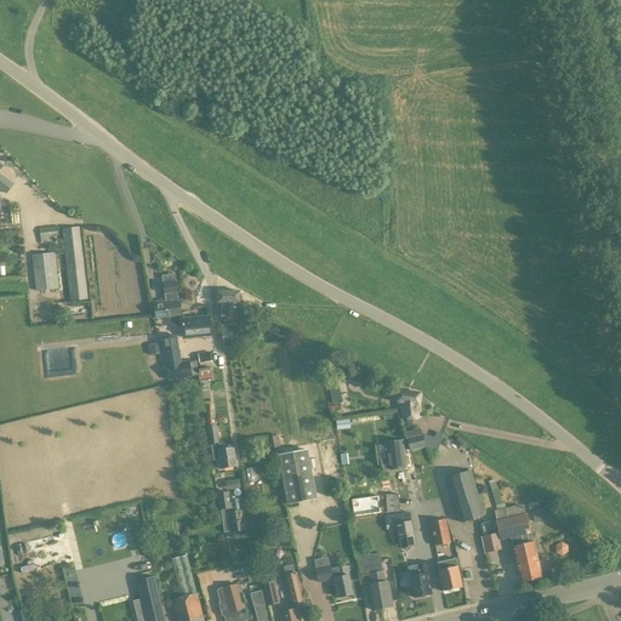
[(0,188),(6,194),(13,184),(0,174),(0,169),(3,166),(0,164),(0,188)]
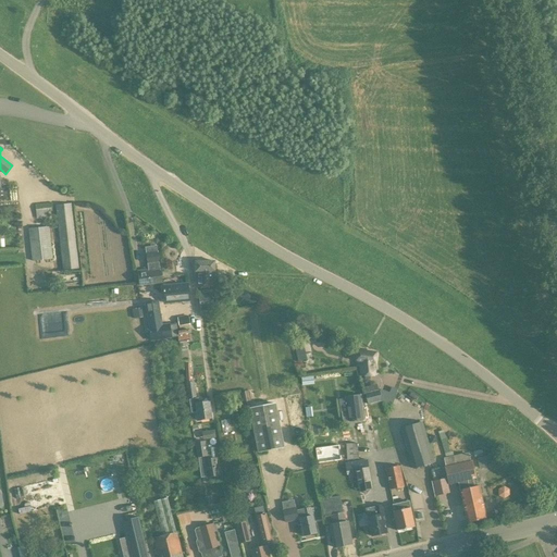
[(72,203),(56,205),(62,270),(78,269),(72,203)]
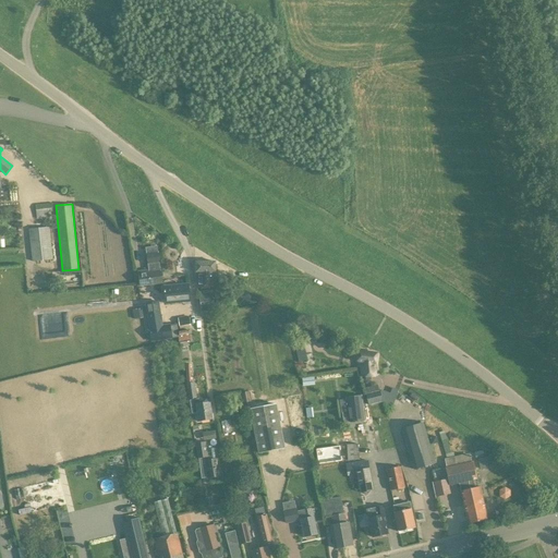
[(28,229),(32,262),(52,259),(49,227),(28,229)]
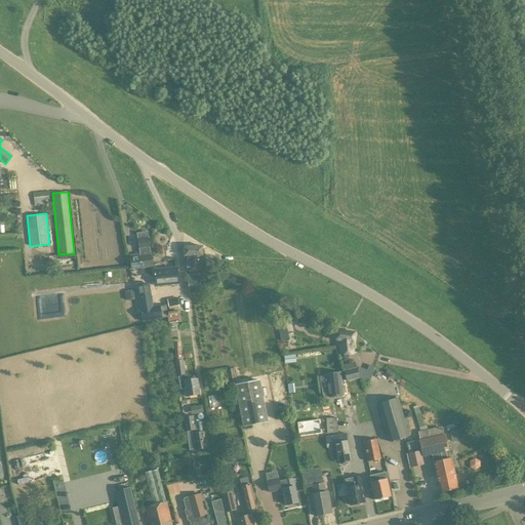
[(137,239),(139,254),(129,255),(131,269),(153,267),(149,237),(137,239)]
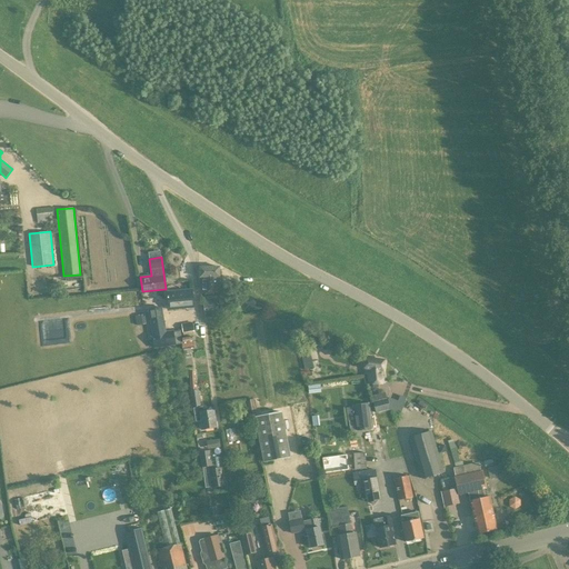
[(220,293),(219,267),(199,268),(200,293),(220,293)]
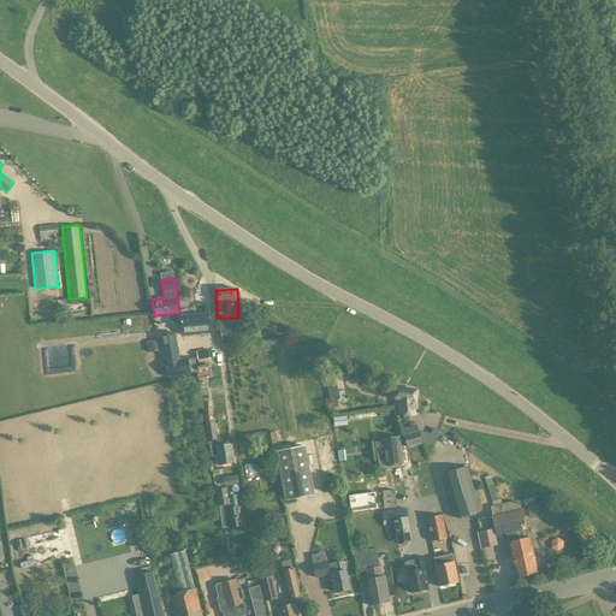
[(183,335),(209,332),(208,314),(182,317),(183,335)]
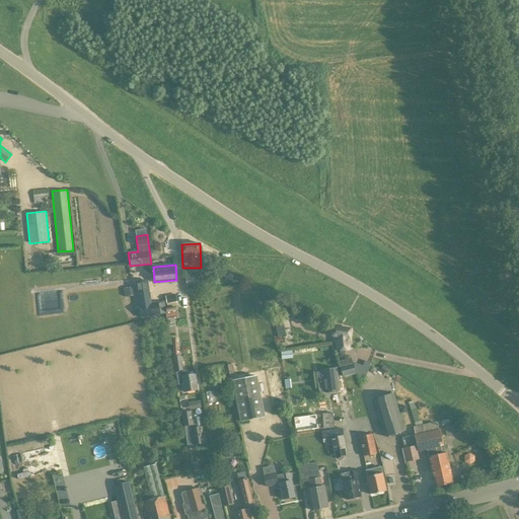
[(198,274),(184,276),(188,294),(200,292),(198,274)]
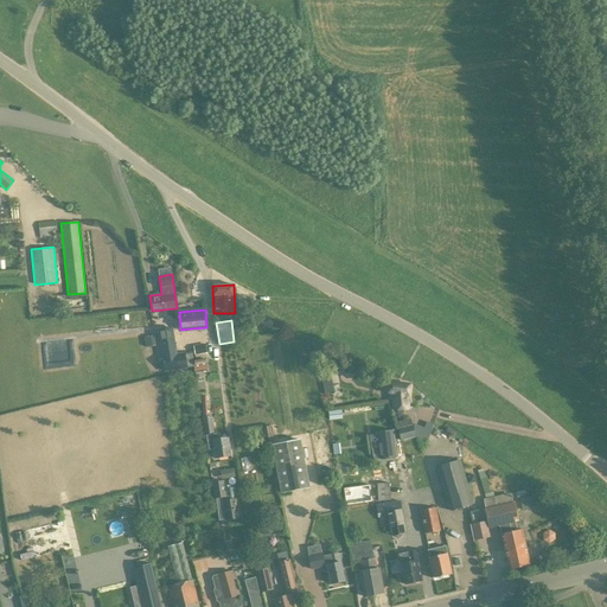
[(195,368),(193,360),(192,352),(185,353),(178,353),(173,327),(158,330),(164,372),(187,369),(187,368),(195,368)]
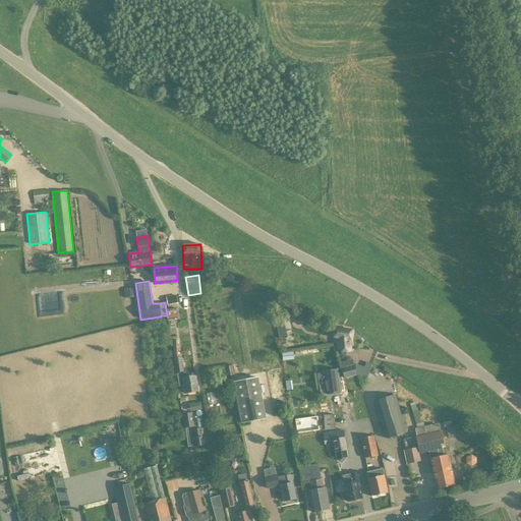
[(205,283),(206,291),(213,289),(212,282),(205,283)]
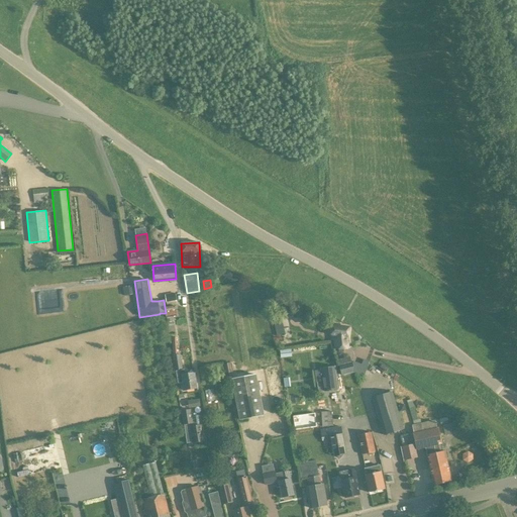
[(177,301),(176,293),(175,293),(165,295),(167,307),(176,305),(175,301),(177,301)]
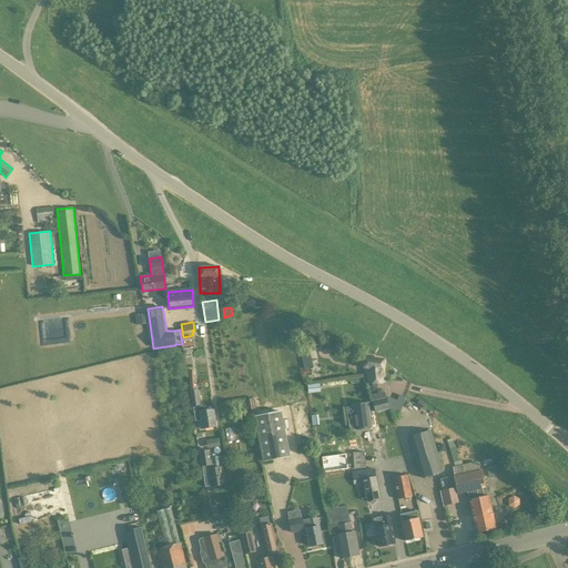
[(182,337),(181,337),(182,344),(182,347),(193,345),(192,336),(182,337)]
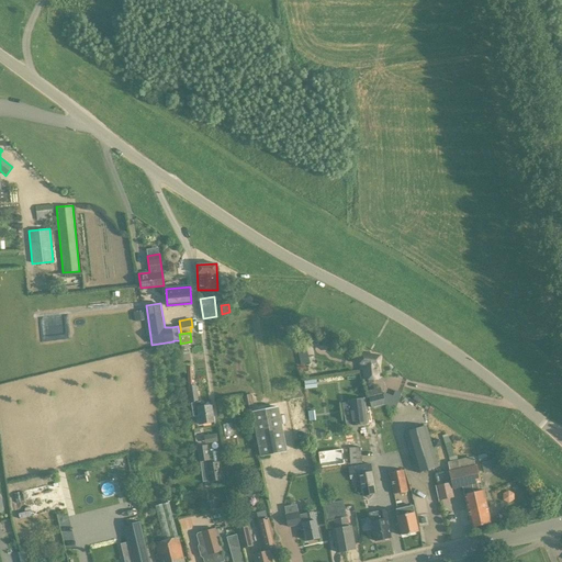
[(299,349),(301,363),(312,361),(308,347),(299,349)]
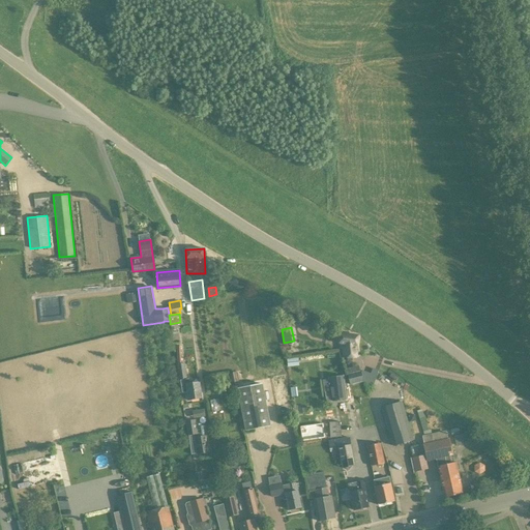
[(340,339),(336,339),(335,343),(339,343),(339,349),(342,349),(343,357),(347,357),(347,361),(352,361),(351,357),(356,356),(355,349),(357,334),(341,331),(340,339)]
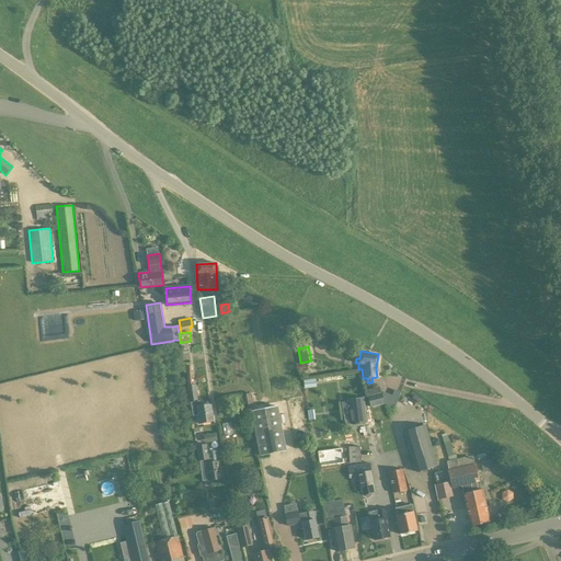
[(304,380),(305,389),(317,387),(316,379),(304,380)]
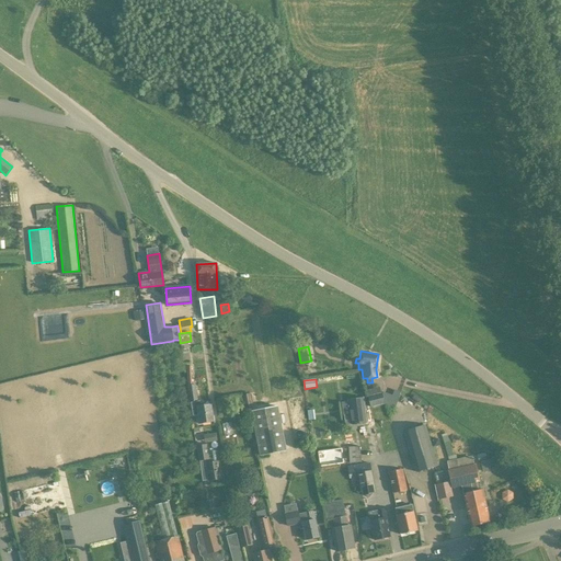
[(187,386),(187,390),(189,401),(197,401),(196,390),(195,390),(194,385),(187,386)]
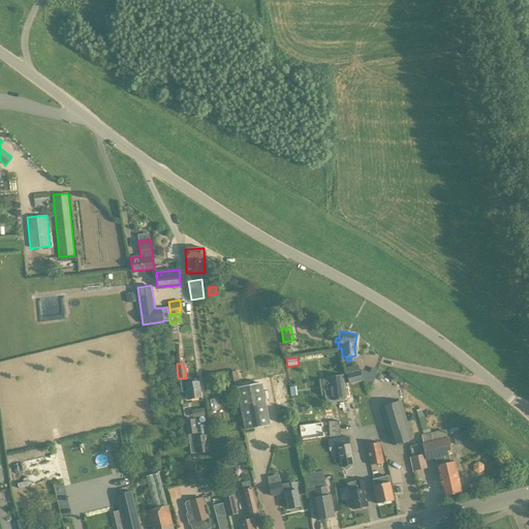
[(360,371),(347,373),(349,383),(362,381),(360,371)]
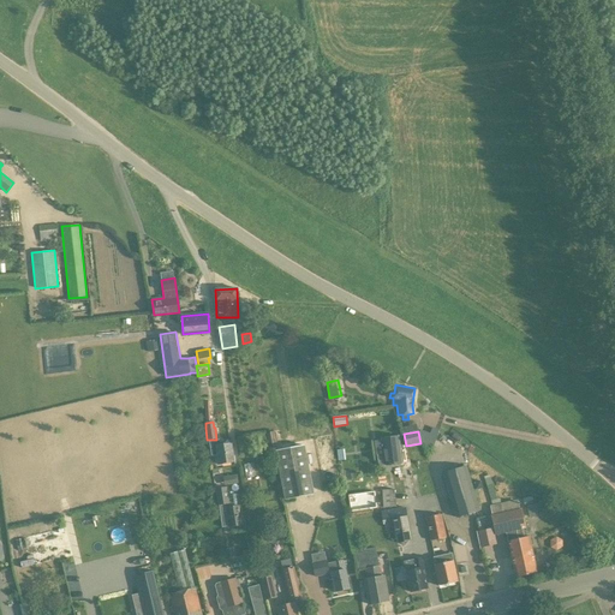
[(382,440),(384,457),(378,458),(380,465),(401,463),(398,437),(382,440)]
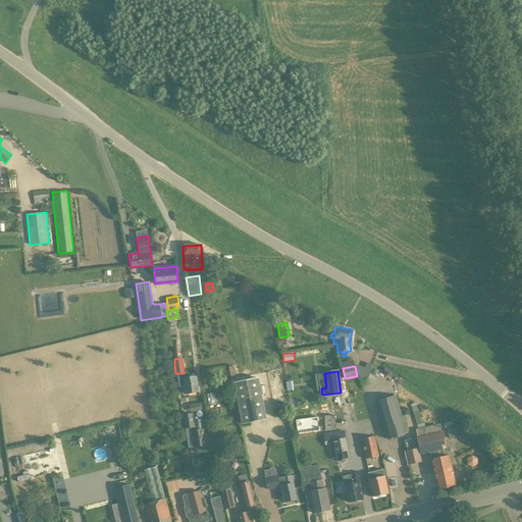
[(186,374),(183,374),(177,375),(179,387),(185,386),(186,394),(199,392),(196,376),(186,377),(186,374)]
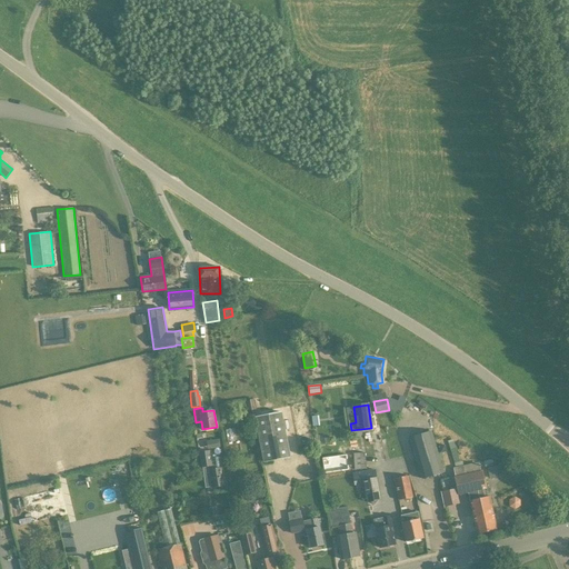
[(290,457),(282,412),(255,418),(263,462),(290,457)]
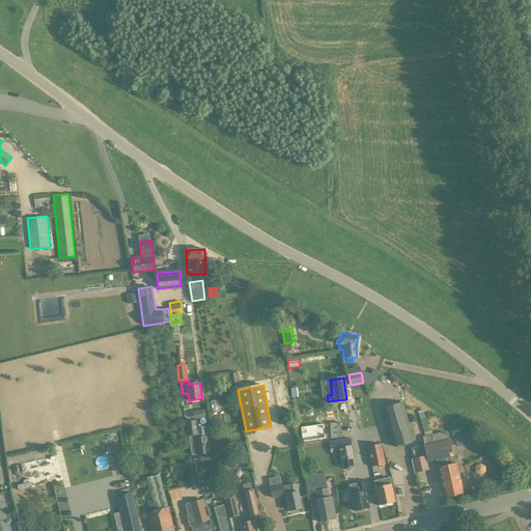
[(216,390),(208,391),(210,399),(217,398),(216,390)]
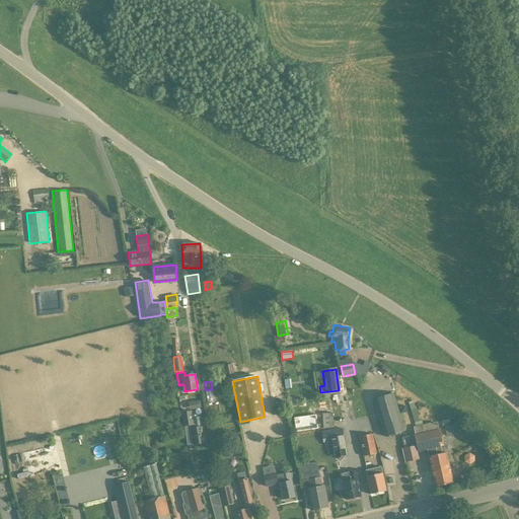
[(393,393),(373,399),(384,437),(404,431),(393,393)]
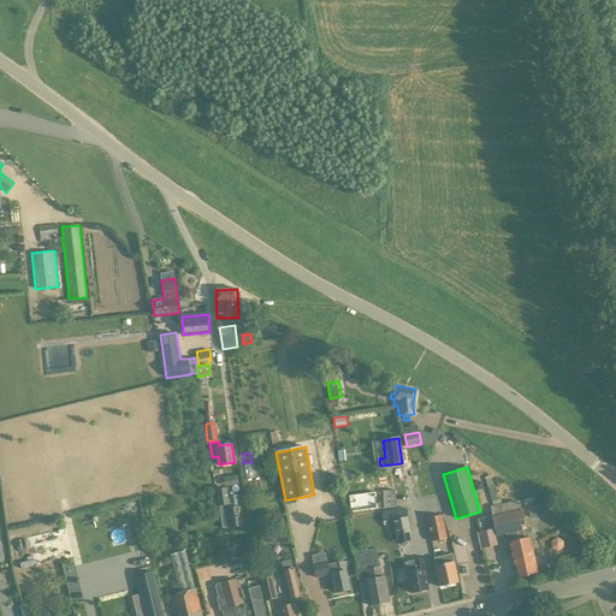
[(225,485),(240,483),(238,474),(224,477),(225,485)]
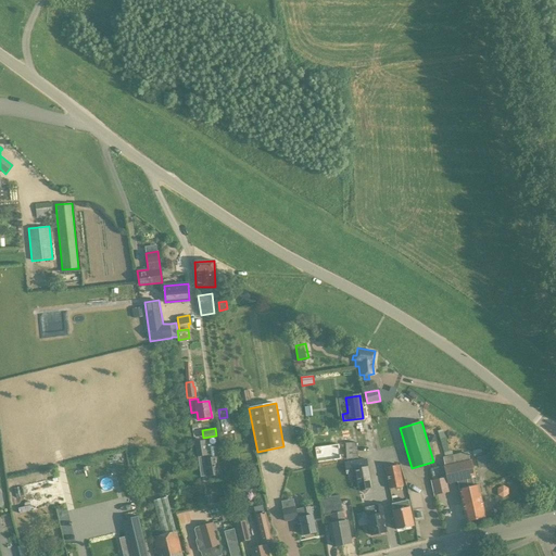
[(200,469),(201,477),(219,475),(217,457),(212,458),(210,449),(206,449),(205,440),(196,442),(197,457),(198,457),(200,469)]
